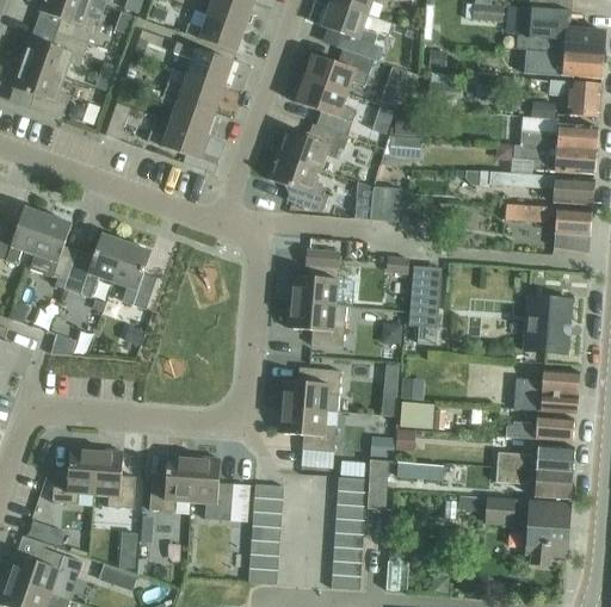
[(61,17),(56,30),(87,42),(96,17),(86,13),(91,0),(42,0),(39,10),(61,17)]
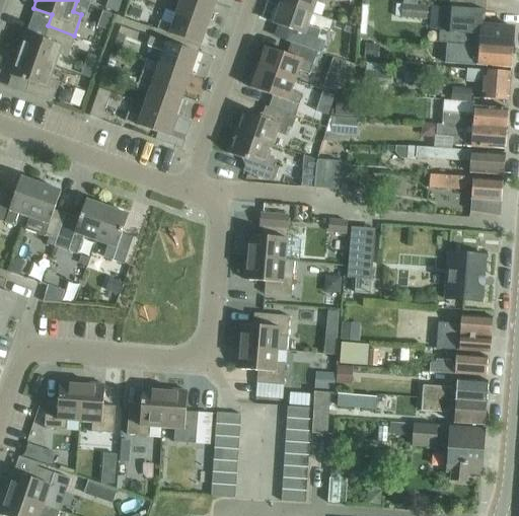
[(179,0),(176,10),(208,21),(215,1),(212,0),(179,0)]
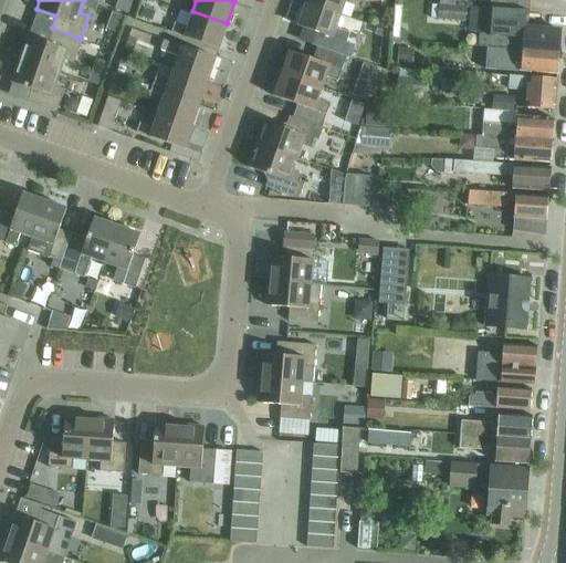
[(311,42),(316,44),(346,54),(350,55),(355,42),(346,40),(349,30),(336,25),(341,12),(306,0),(299,23),(315,29),(311,42)]
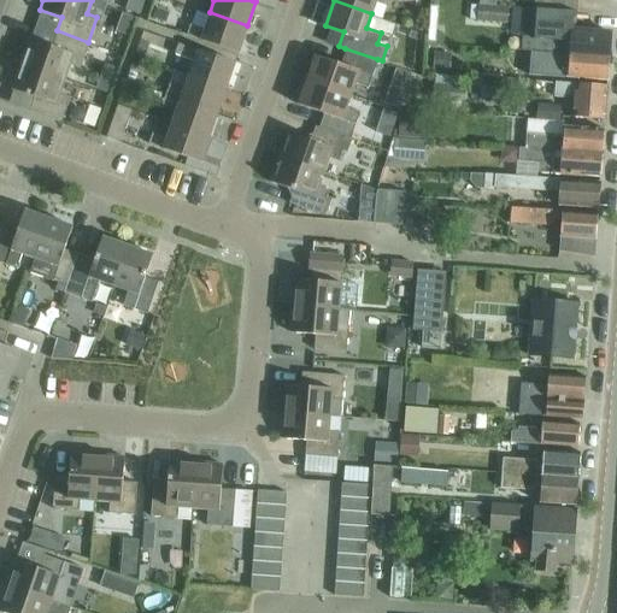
[(334,0),(371,13),(375,0),(334,0)]
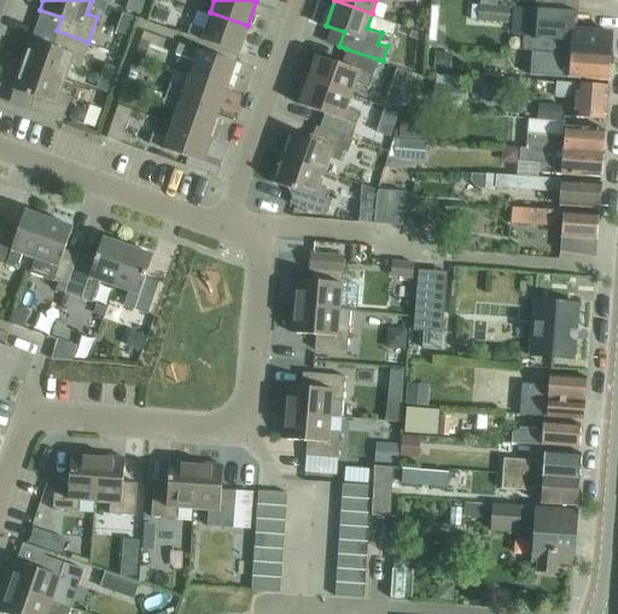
[(535,0),(535,6),(573,9),(578,10),(578,0),(535,0)]
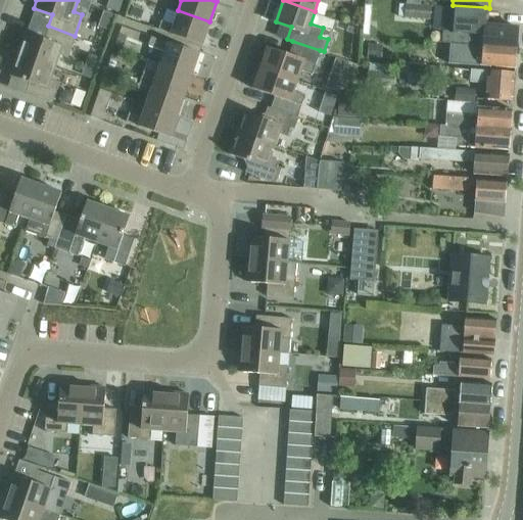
[(405,14),(430,16),(431,3),(406,2),(405,14)]
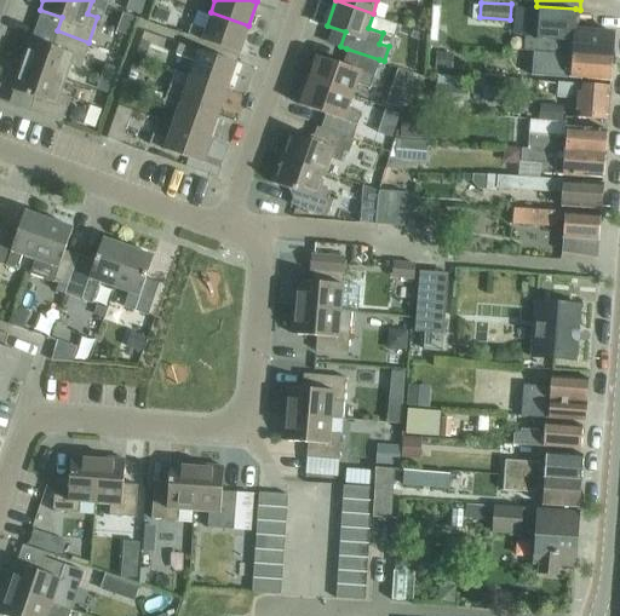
[(537,6),(522,5),(520,33),(526,34),(524,47),(535,49),(613,53),(614,30),(574,27),(573,38),(549,35),(550,21),(574,23),(575,9),(537,6)]
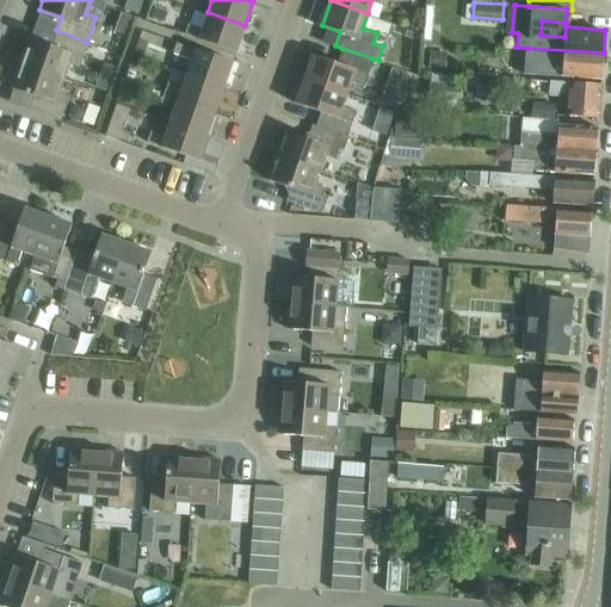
[(154,6),(149,16),(164,22),(167,11),(154,6)]
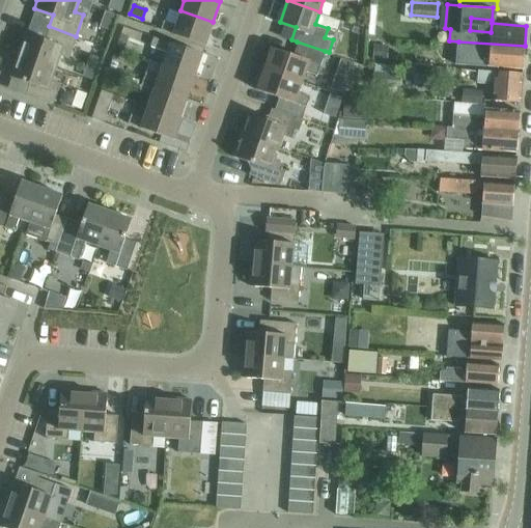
[(213,22),(180,10),(176,23),(163,19),(160,27),(173,32),(205,44),(213,22)]
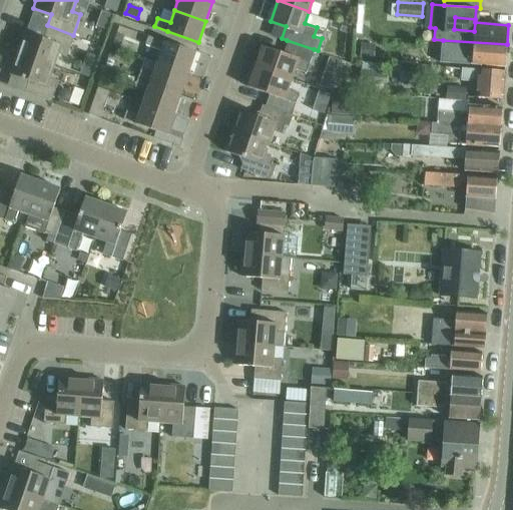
[(25,30),(18,51),(54,64),(58,52),(66,55),(73,35),(47,25),(43,36),(25,30)]
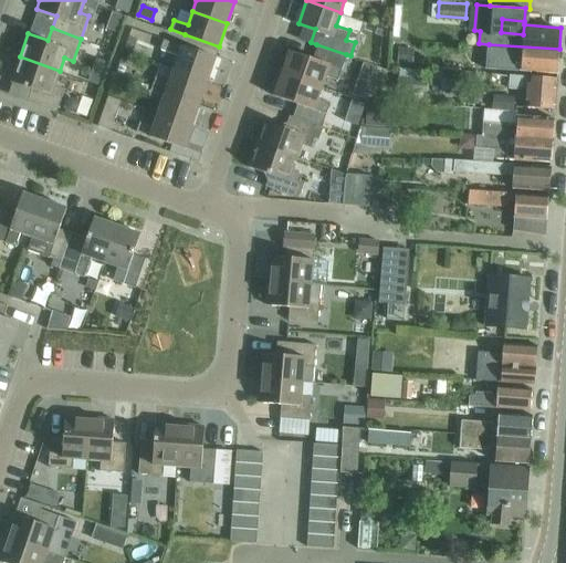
[(129,34),(124,49),(133,51),(138,37),(129,34)]
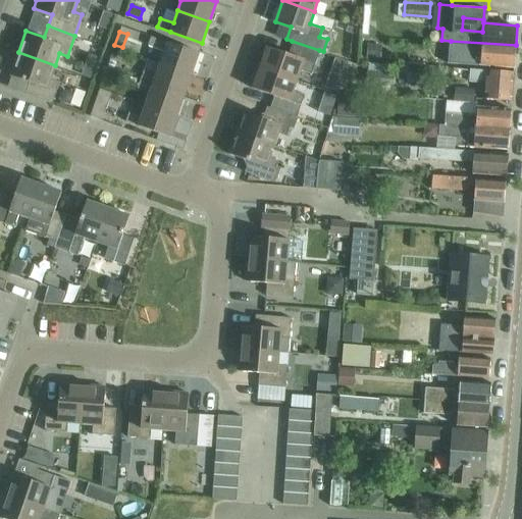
[(148,43),(164,49),(160,61),(192,72),(199,51),(167,40),(150,35),(148,43)]
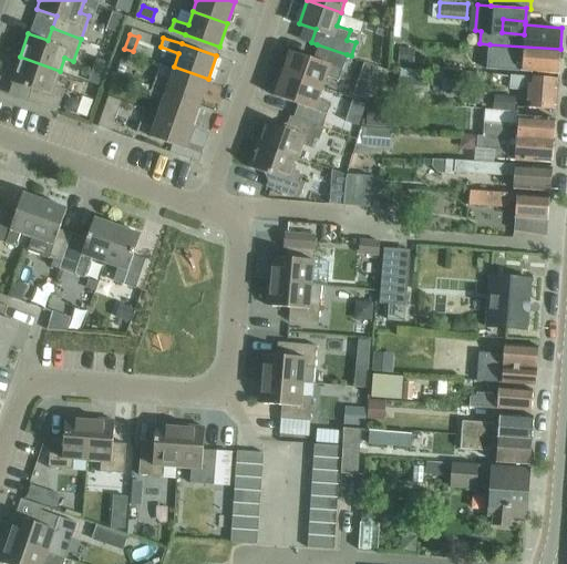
[(290,49),(282,71),(322,85),(327,74),(338,79),(347,54),(317,44),(313,57),(290,49)]
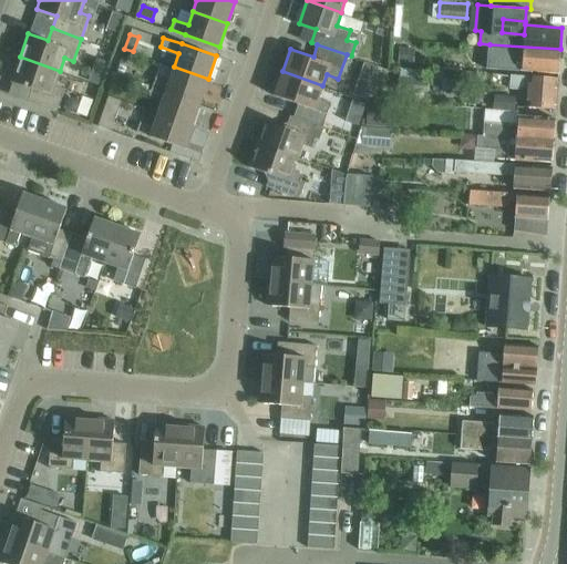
[(560,49),(490,44),(488,58),(515,59),(516,54),(523,54),(522,69),(558,71),(560,49)]
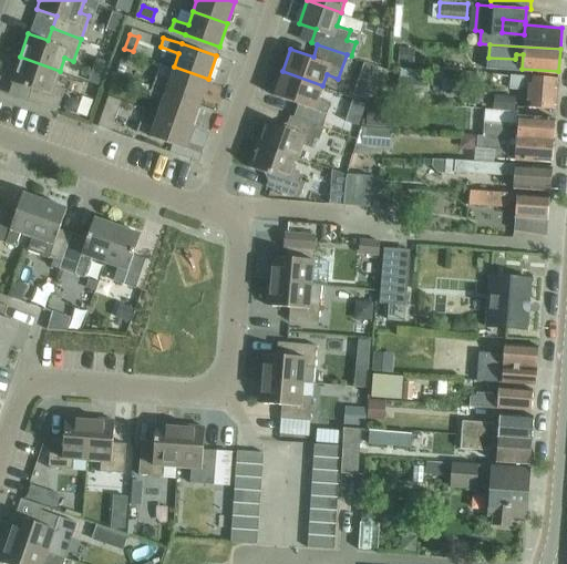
[(400,45),(399,62),(414,63),(415,47),(400,45)]
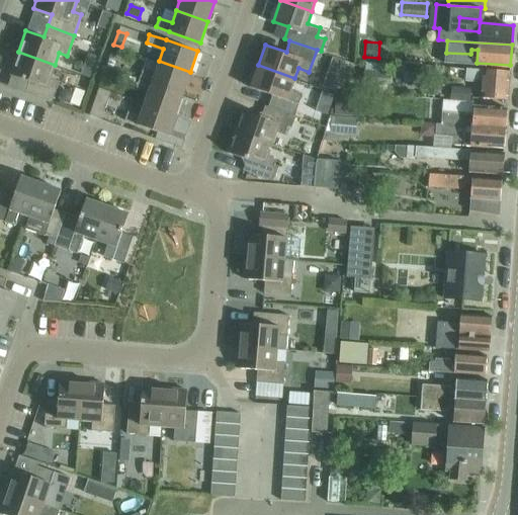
[(55,65),(18,52),(10,73),(29,79),(25,91),(52,100),(59,79),(51,76),(55,65)]
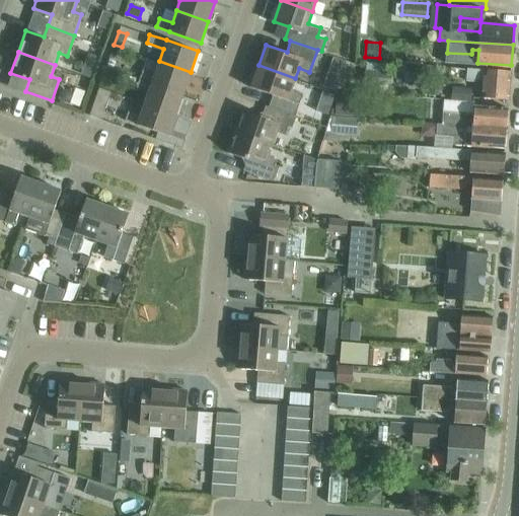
[(88,52),(81,72),(91,76),(98,56),(88,52)]
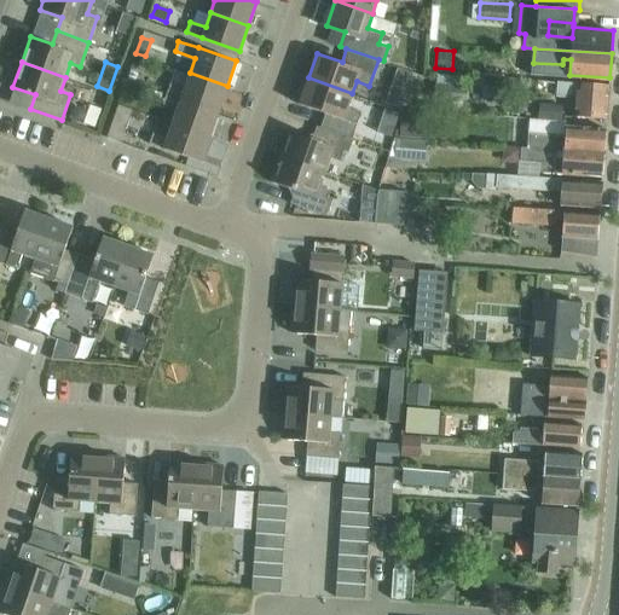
[(400,67),(395,82),(408,86),(412,71),(400,67)]
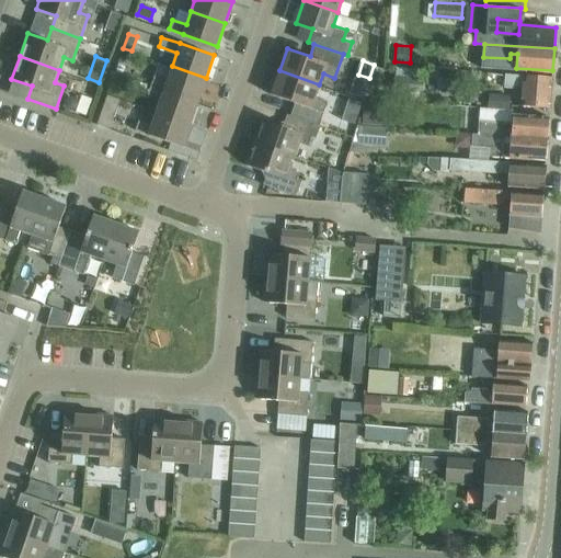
[(153,73),(150,83),(198,100),(206,78),(172,66),(168,79),(153,73)]
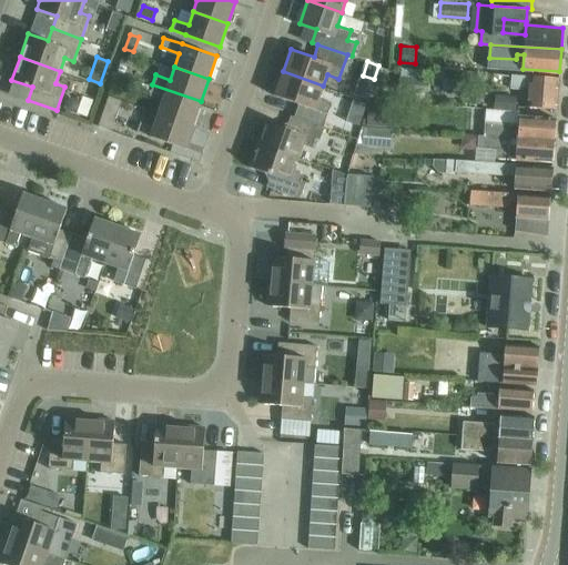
[(298,102),(294,114),(323,124),(332,101),(320,97),(323,86),(283,71),(275,94),(298,102)]
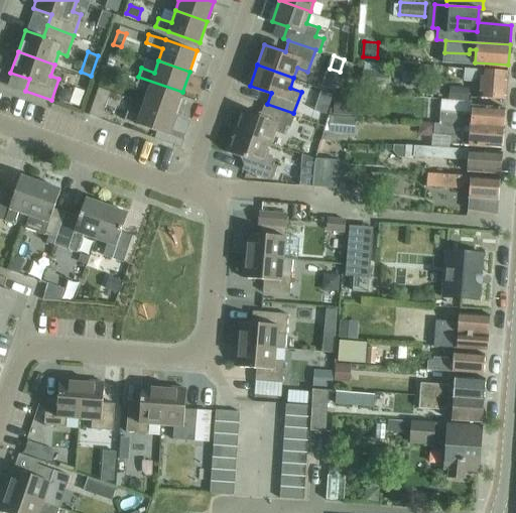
[(465,67),(464,79),(481,80),(479,96),(505,98),(508,70),(465,67)]
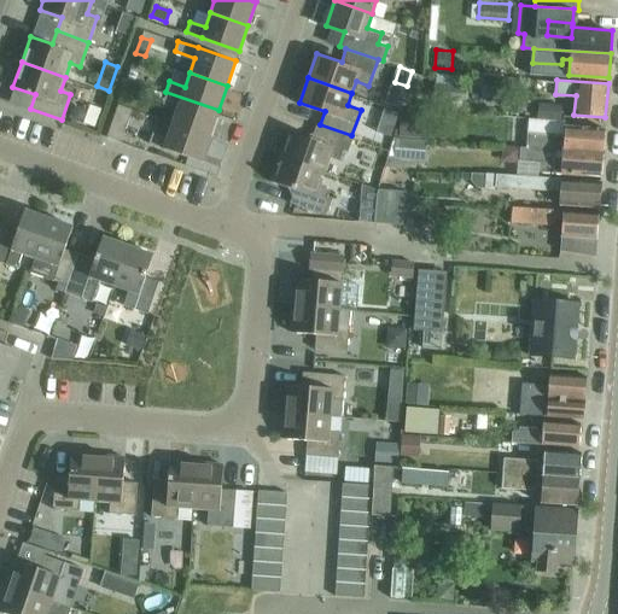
[(435,81),(433,98),(466,100),(467,82),(435,81)]
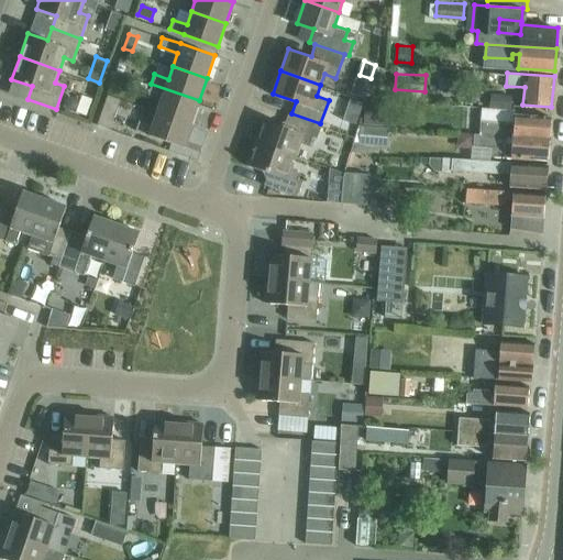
[(88,81),(81,98),(92,102),(99,86),(88,81)]
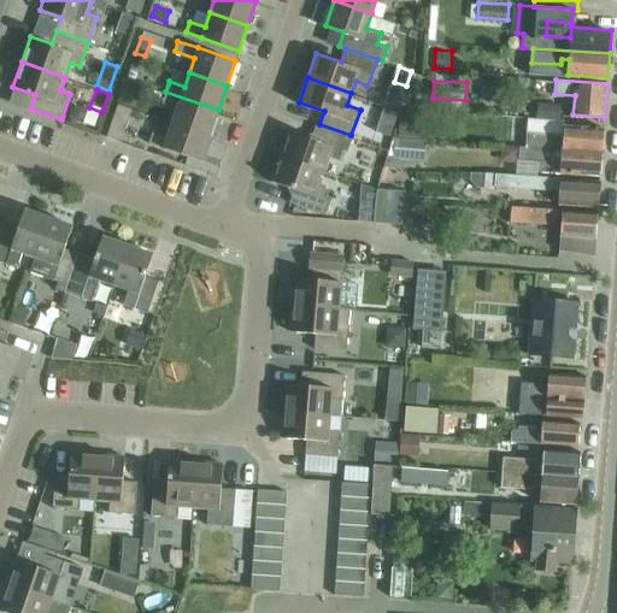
[(177,107),(171,122),(210,134),(218,110),(165,92),(162,101),(177,107)]
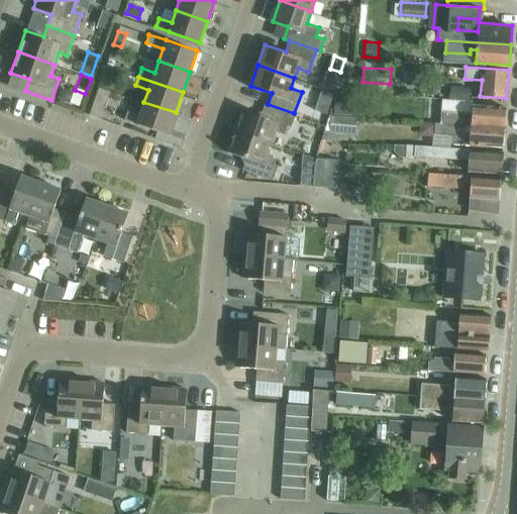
[(450,85),(450,98),(469,99),(470,86),(450,85)]
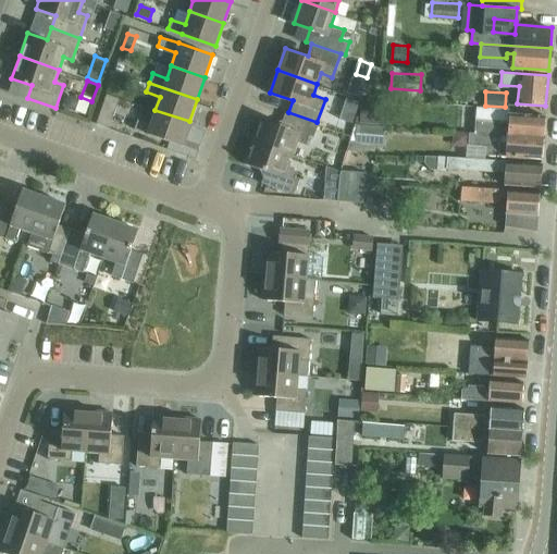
[(96,122),(109,126),(119,97),(107,93),(96,122)]
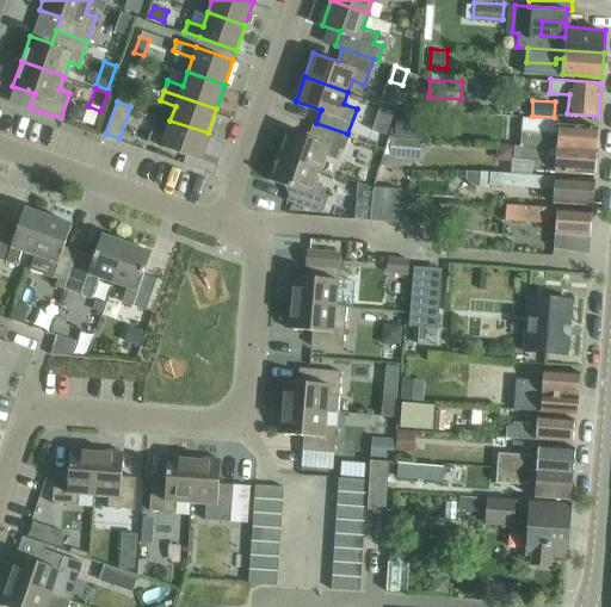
[(86,107),(81,122),(92,125),(97,112),(86,107)]
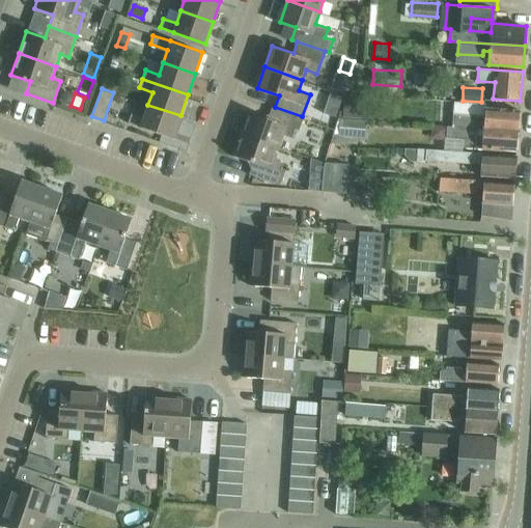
[(344,94),(343,115),(372,116),(373,95),(344,94)]
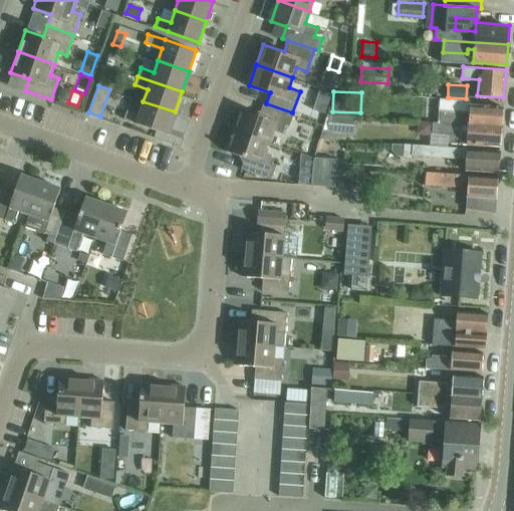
[(471,100),(441,98),(439,120),(502,125),(503,105),(471,102),(471,100)]
